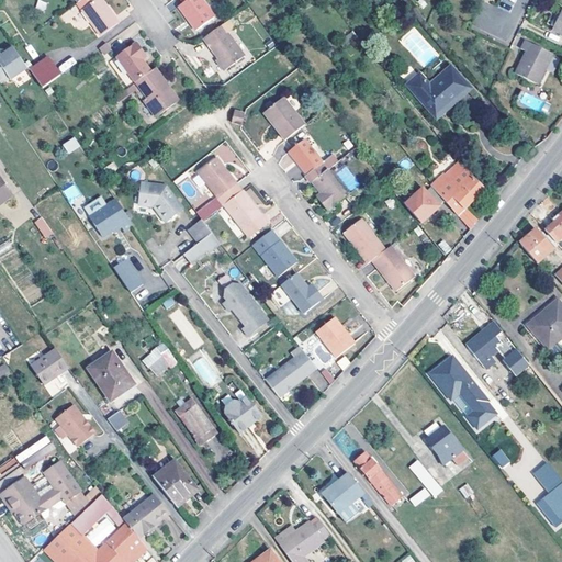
[(45,11),(47,2),(38,0),(37,0),(35,8),(45,11)]
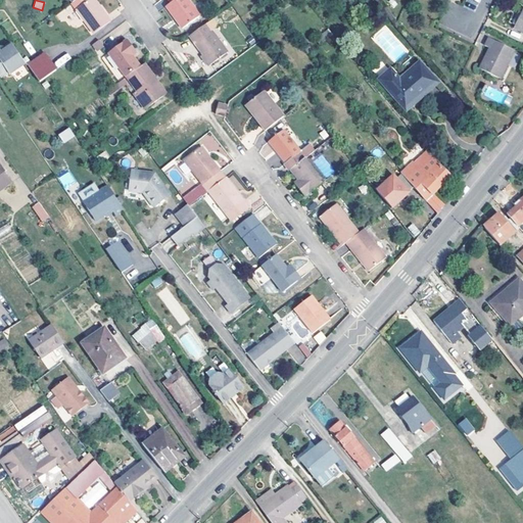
[(77,0),(73,3),(94,33),(110,21),(94,0),(77,0)]
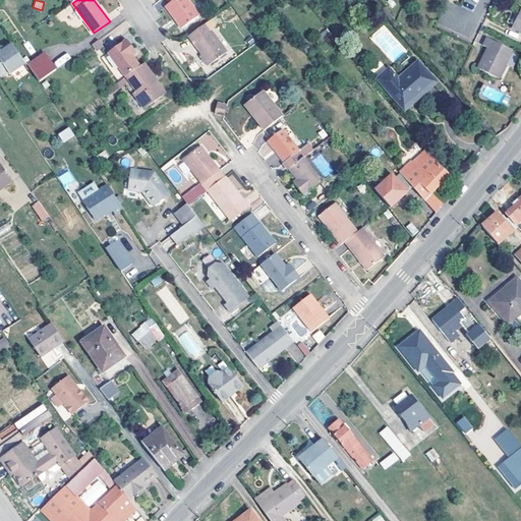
[(166,0),(170,5),(165,9),(180,30),(196,17),(184,0),(166,0)]
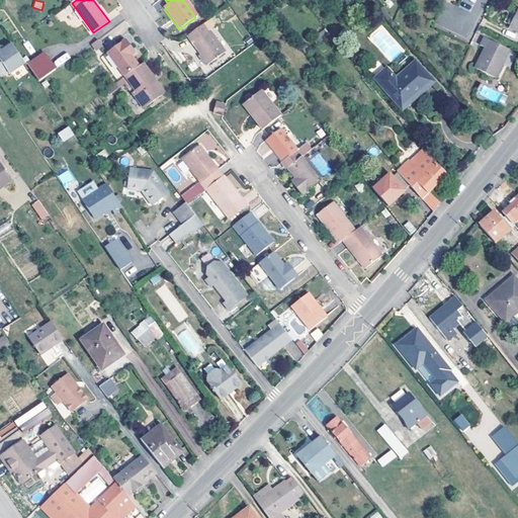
[(69,6),(55,14),(59,20),(72,12),(69,6)]
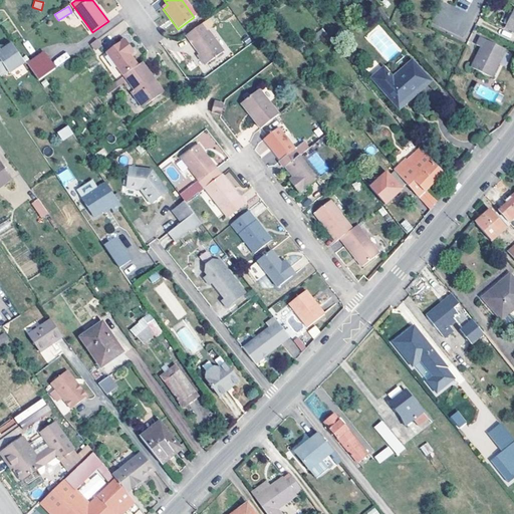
[(513,8),(512,8),(503,26),(513,31),(513,8)]
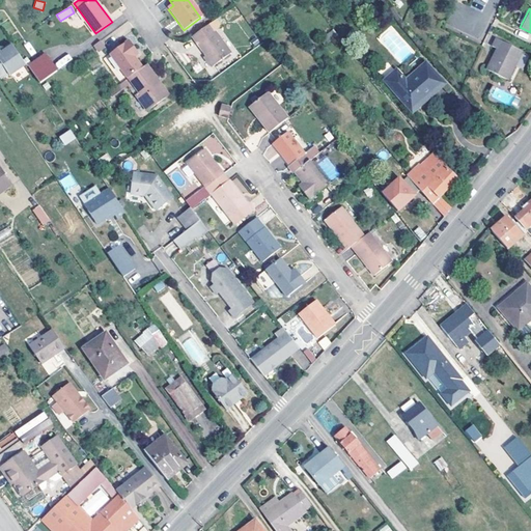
[(210,61),(214,67),(230,55),(214,32),(220,28),(215,21),(192,38),(210,61)]
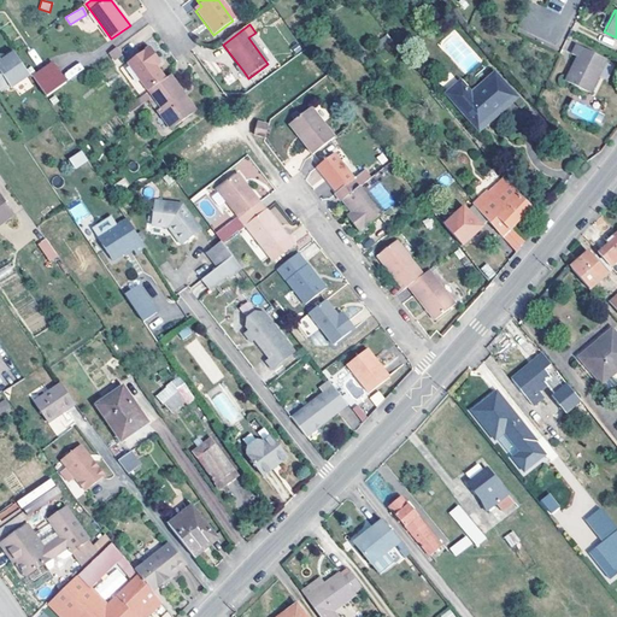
[(588,90),(604,59),(574,45),(570,52),(576,56),(569,70),(568,70),(563,78),(588,90)]
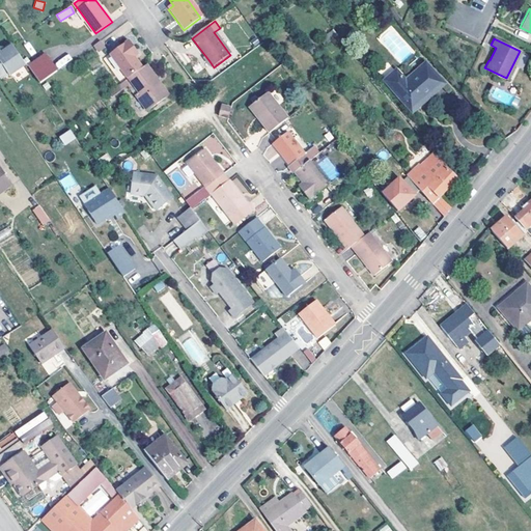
[(110,55),(128,79),(143,67),(136,58),(132,53),(136,50),(129,40),(110,55)]
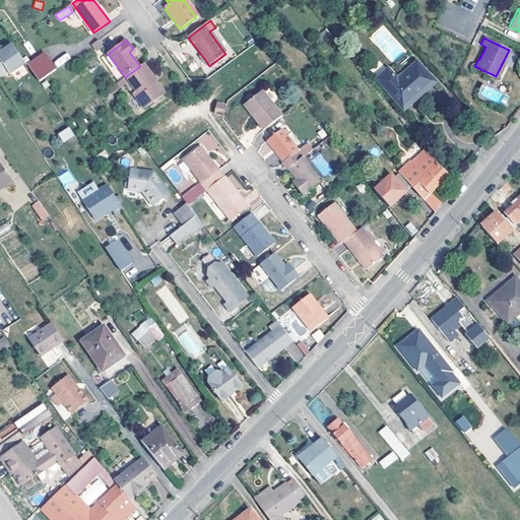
[(98,41),(91,46),(95,52),(102,48),(98,41)]
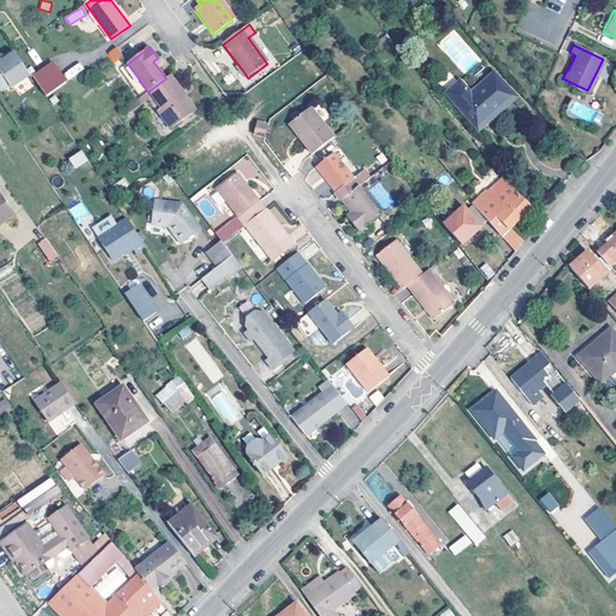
[(13,90),(31,78),(15,53),(0,61),(0,90),(1,94),(11,88),(13,90)]
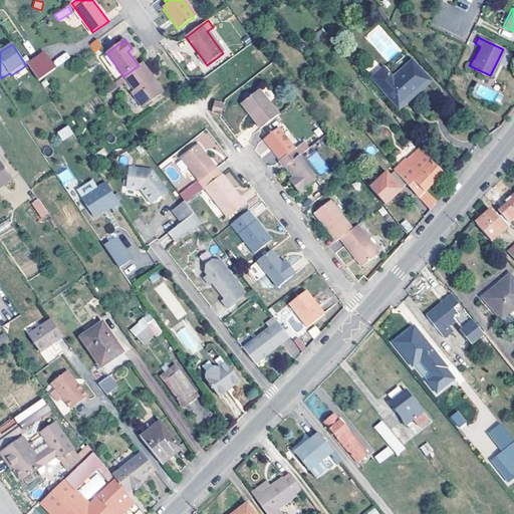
[(127,51),(132,56),(136,53),(132,48),(127,51)]
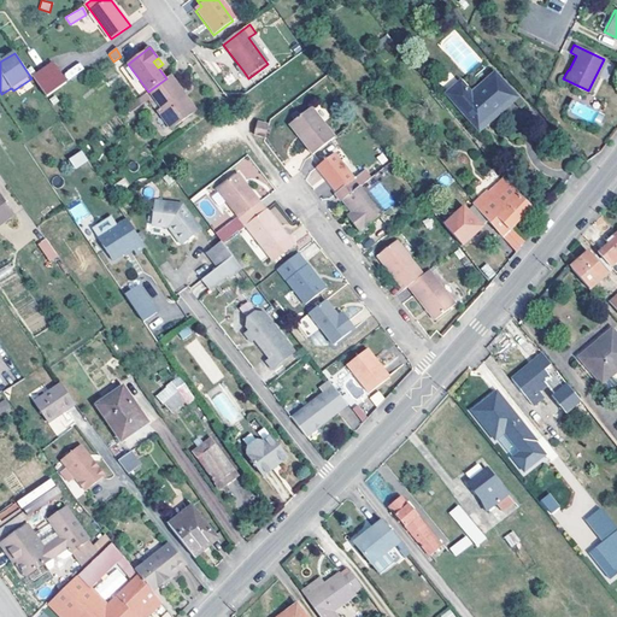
[(48,65),(62,86),(66,83),(53,63),(48,65)]
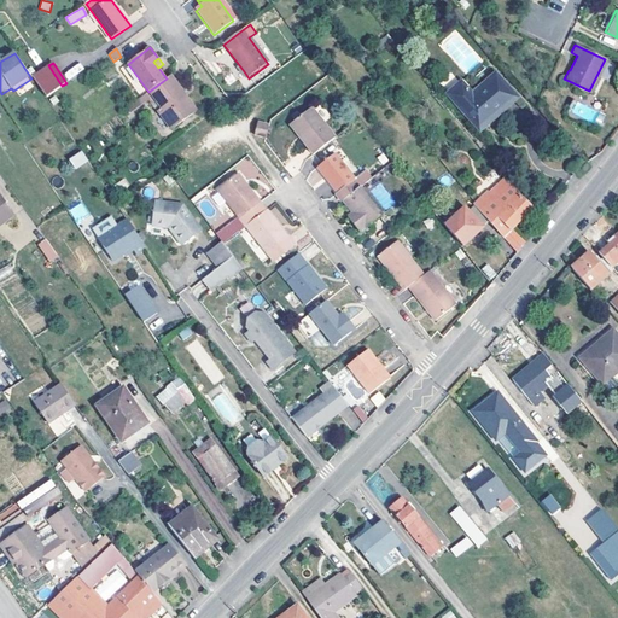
[(69,80),(85,69),(80,63),(64,74),(69,80)]
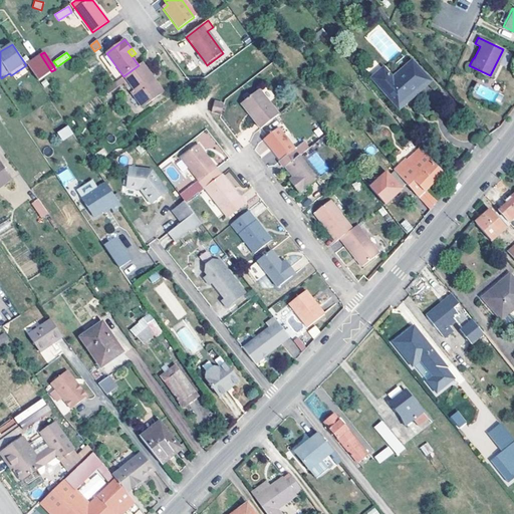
[(38,80),(51,71),(40,54),(27,64),(38,80)]
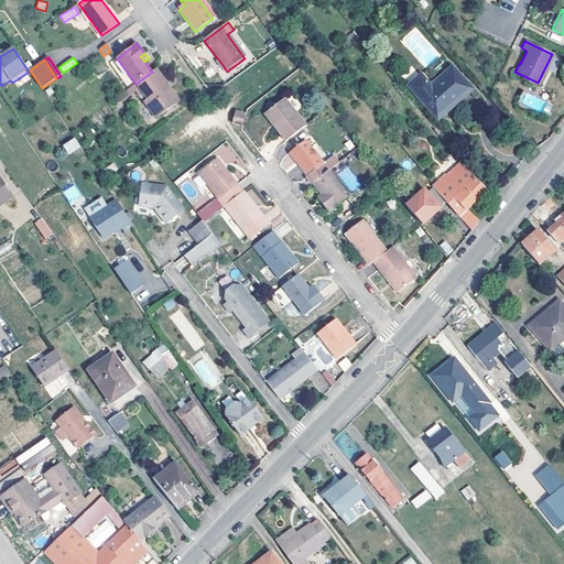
[(466,87),(448,67),(426,86),(416,75),(405,86),(430,114),(443,101),(446,106),(466,87)]
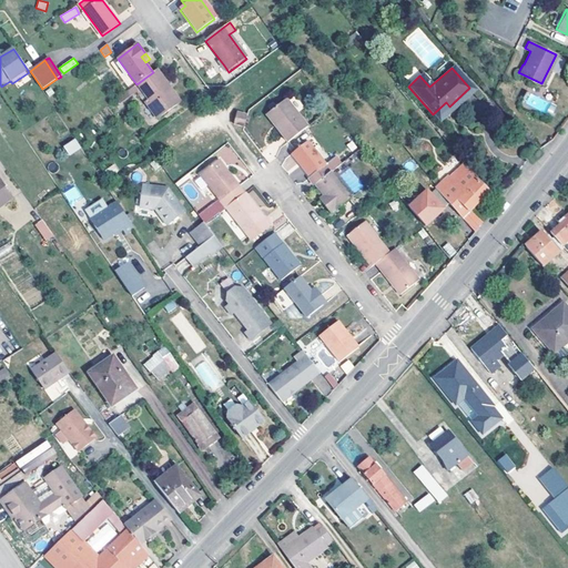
[(158,69),(153,72),(137,84),(129,90),(132,94),(139,90),(159,119),(178,104),(165,89),(170,87),(158,69)]
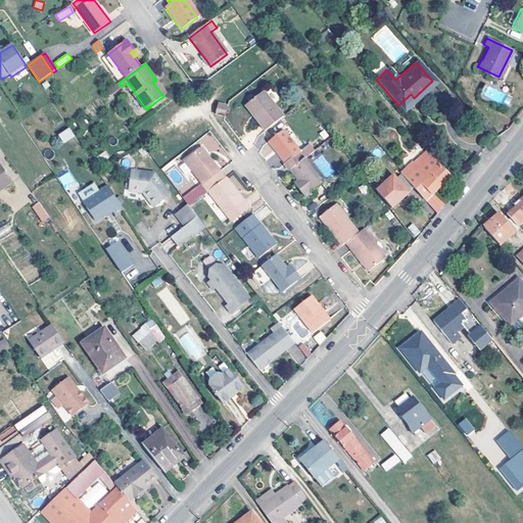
[(152,82),(163,96),(168,94),(156,80),(152,82)]
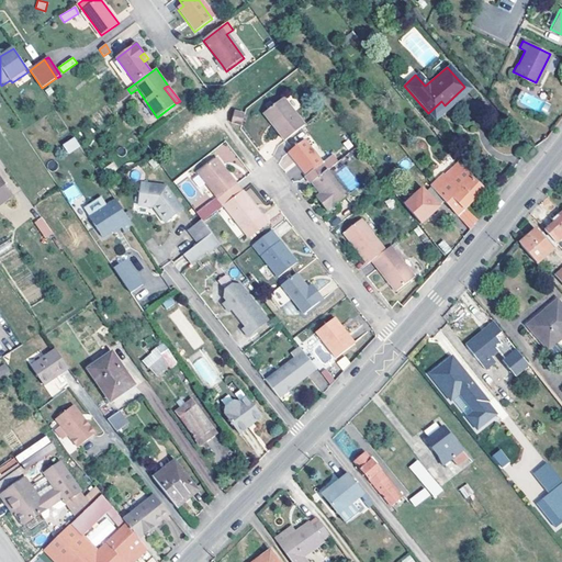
[(119,102),(131,93),(127,89),(116,98),(119,102)]
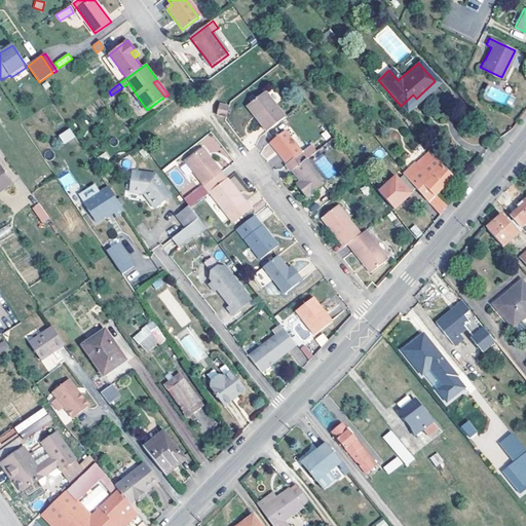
[(487,99),(488,100),(492,102),(495,102),(498,101),(500,99),(502,97),(502,92),(502,90),(501,87),(499,85),(496,83),(492,83),(488,86),(485,90),(485,96),(487,99)]
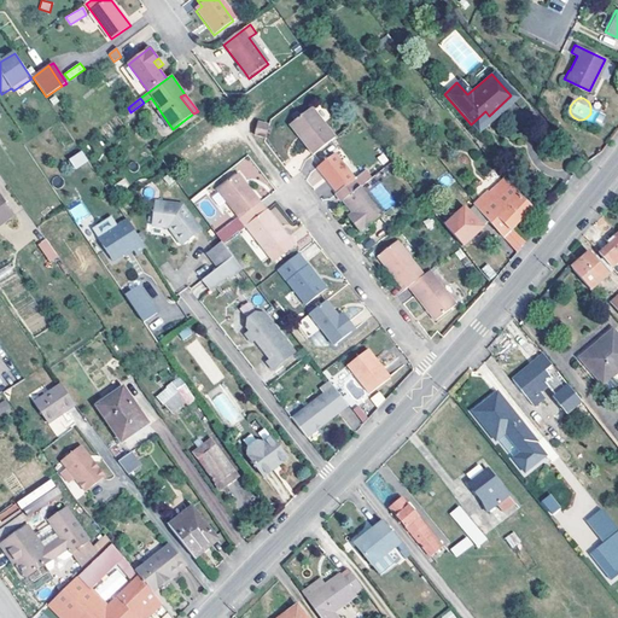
[(309,109),(290,123),(302,139),(298,141),(309,156),(332,138),(309,109)]
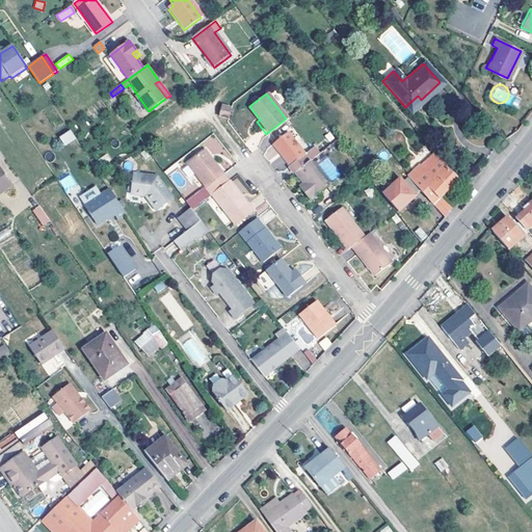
[(246,108),(257,122),(260,120),(249,106),(246,108)]
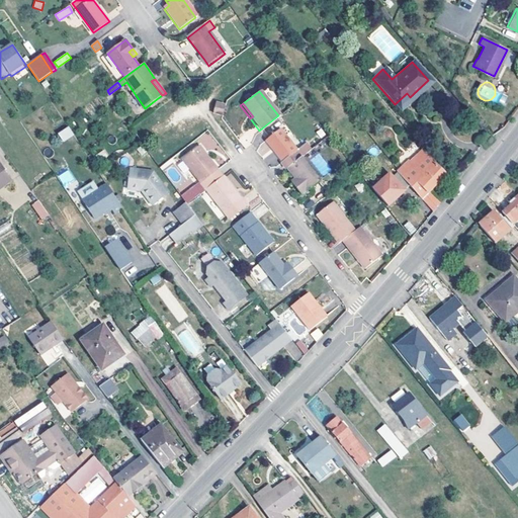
[(63,142),(74,135),(69,125),(58,133),(63,142)]
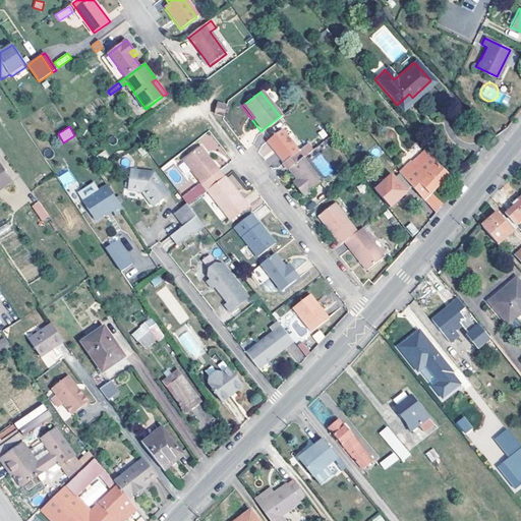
[(288,169),(301,159),(296,153),(297,152),(280,129),(266,140),(282,161),(280,162),(286,170),(288,169)]
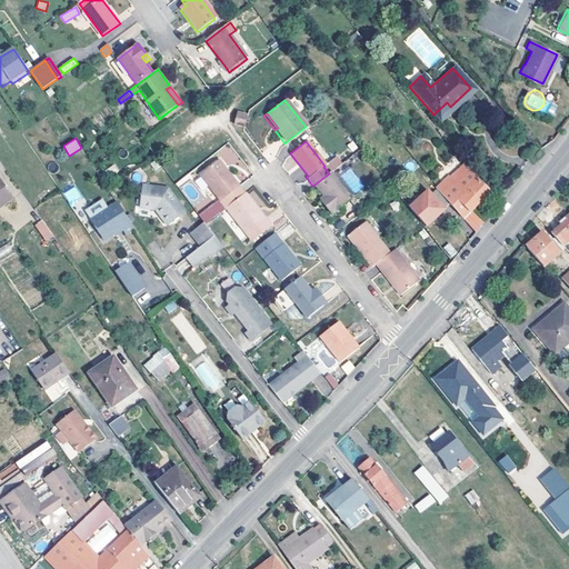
[(338,156),(327,162),(332,171),(343,165),(338,156)]
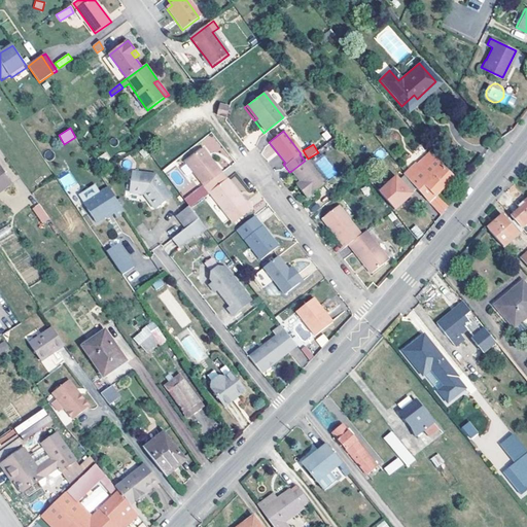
[(209,191),(226,177),(204,148),(186,162),(204,184),(209,191)]
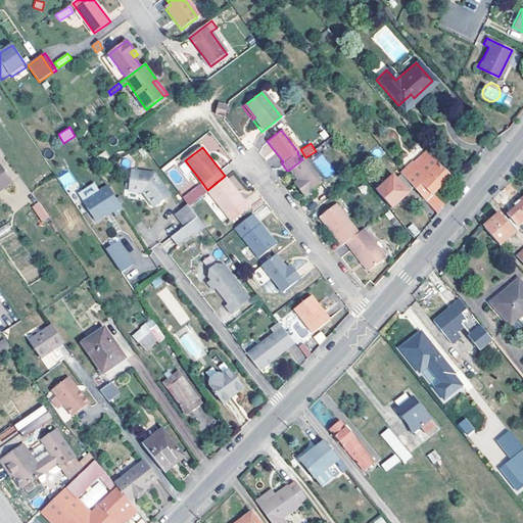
[(107,152),(111,158),(116,155),(112,149),(107,152)]
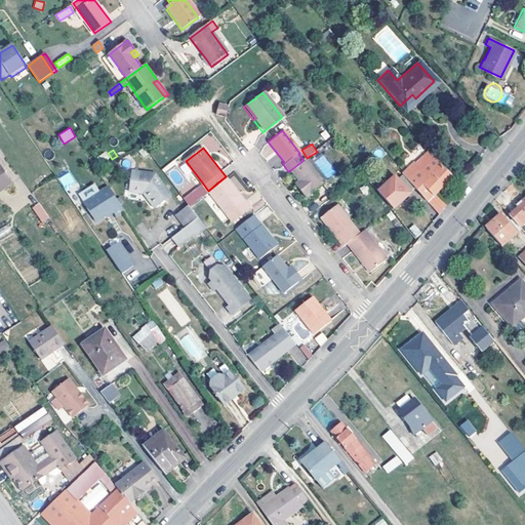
[(427,200),(434,193),(450,176),(426,151),(401,173),(404,176),(415,189),(427,200)]
